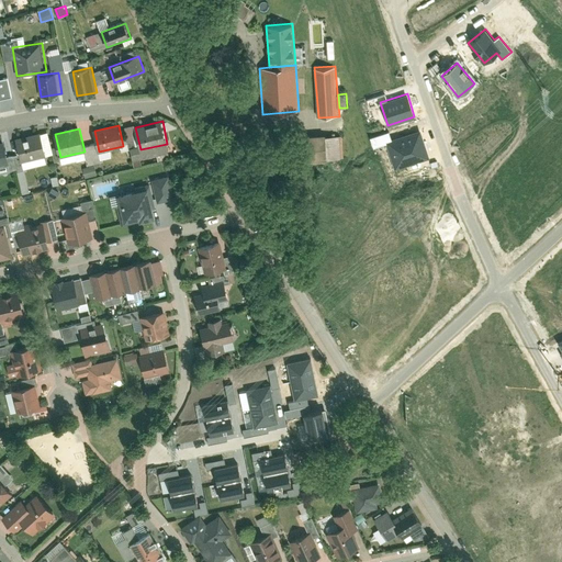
[(428,157),(420,131),(392,139),(390,131),(370,137),(373,147),(386,143),(394,168),(428,157)]
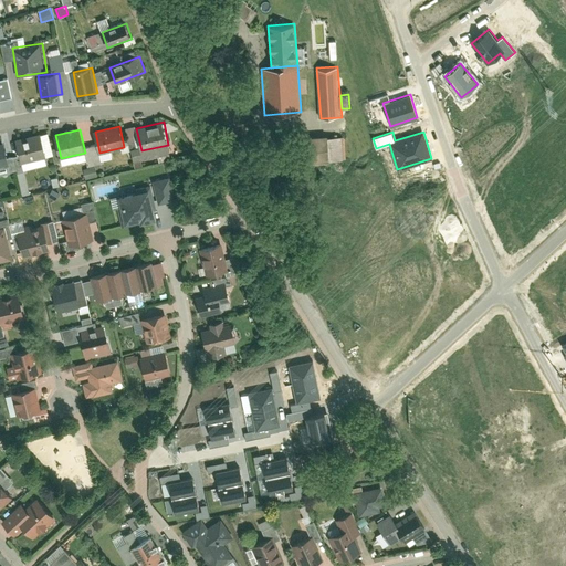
[(42,135),(17,139),(22,163),(46,157),(42,135)]
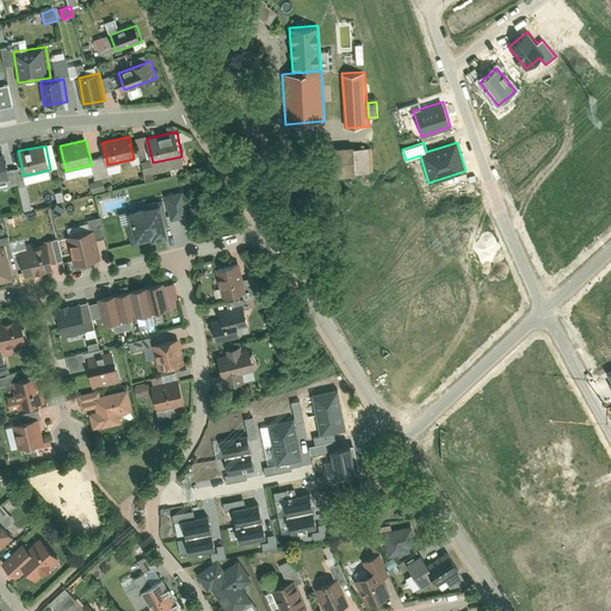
[(340,147),(340,172),(374,173),(374,147),(340,147)]
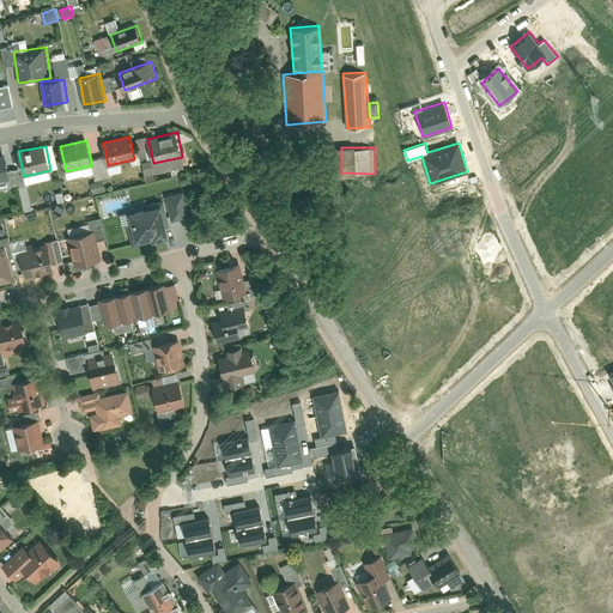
[(6,155),(0,156),(0,181),(11,178),(6,155)]
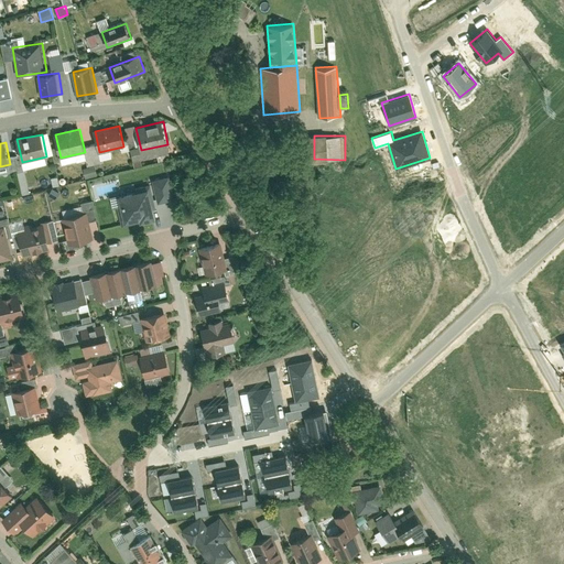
[(153,180),(155,186),(159,203),(176,199),(171,175),(153,180)]
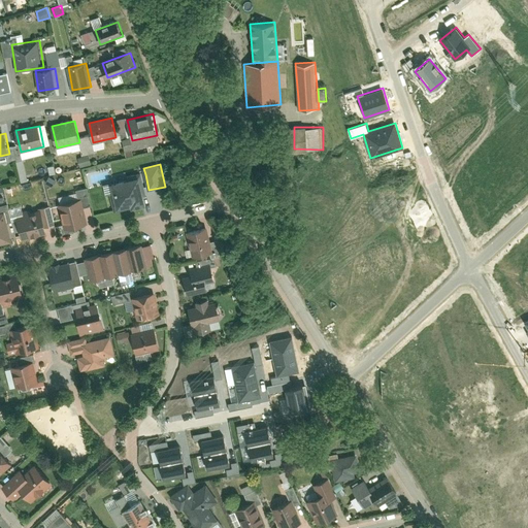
[(152,202),(149,190),(145,174),(142,175),(141,172),(126,175),(126,178),(111,183),(113,192),(110,192),(114,211),(132,207),(132,209),(149,205),(147,203),(152,202)]
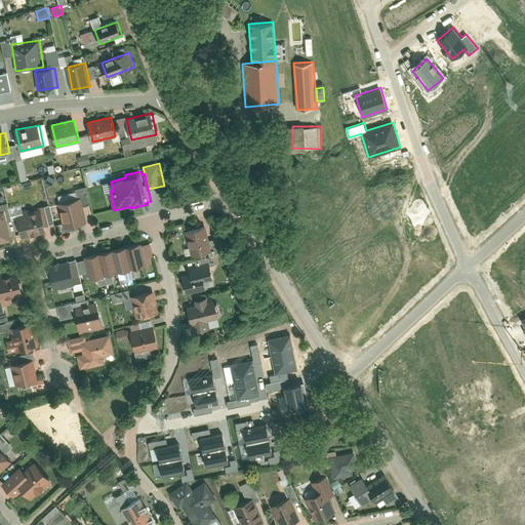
[(57,203),(64,228),(87,223),(81,198),(57,203)]
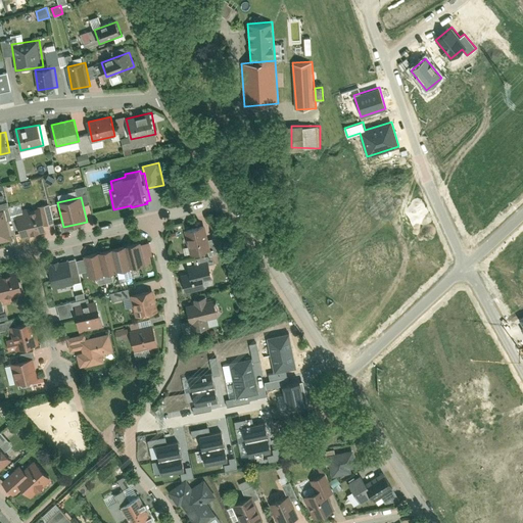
[(16,212),(21,237),(47,232),(41,206),(16,212)]
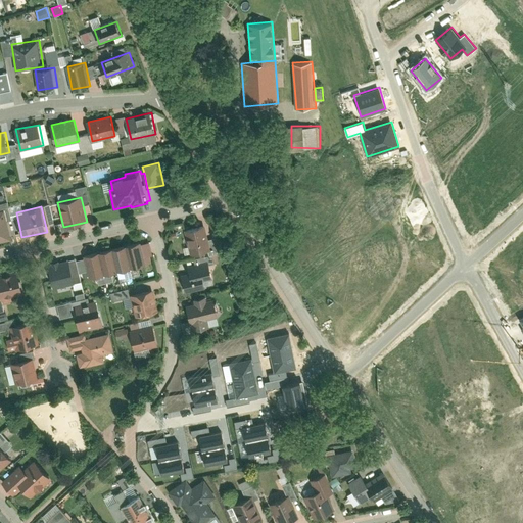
[(0,242),(12,240),(5,210),(0,210),(0,242)]
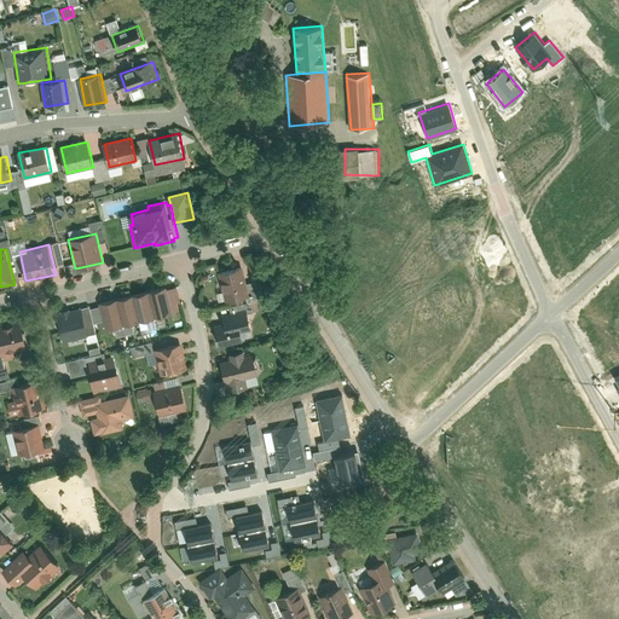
[(242,266),(218,272),(225,301),(249,296),(242,266)]
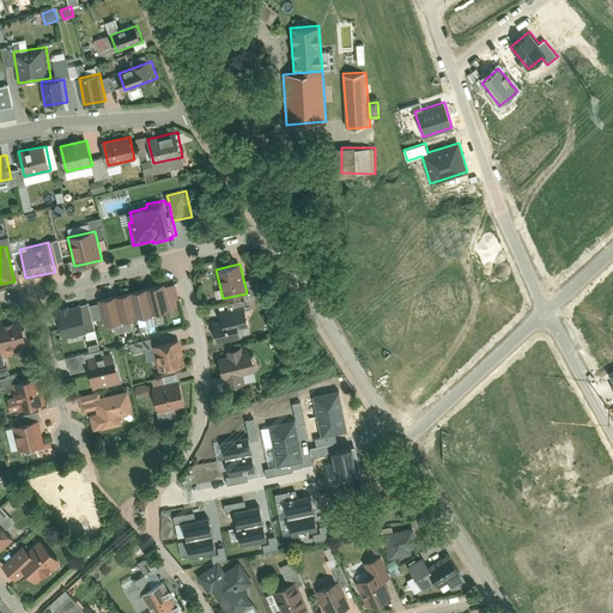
[(98,301),(105,327),(173,310),(167,284),(151,287),(147,289),(117,296),(114,297),(98,301)]
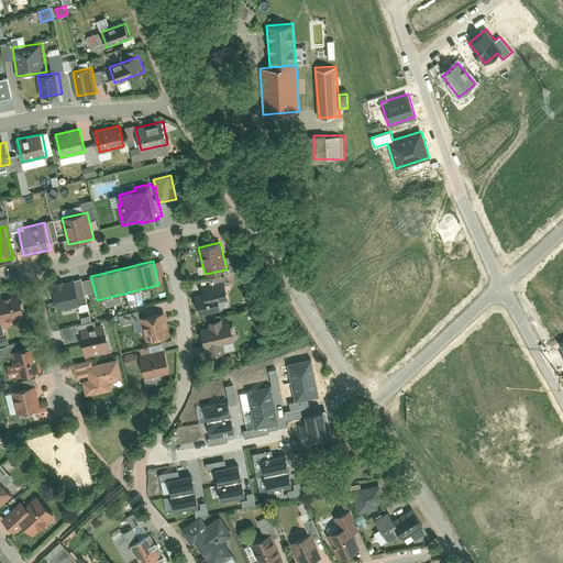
[(221,300),(230,297),(224,275),(209,279),(211,286),(202,288),(203,294),(196,296),(201,313),(222,308),(221,300)]
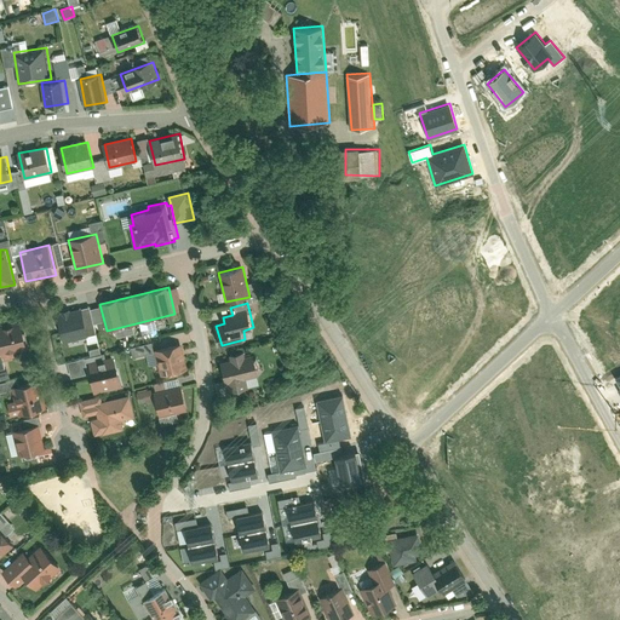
[(59,342),(87,336),(81,309),(53,316),(59,342)]
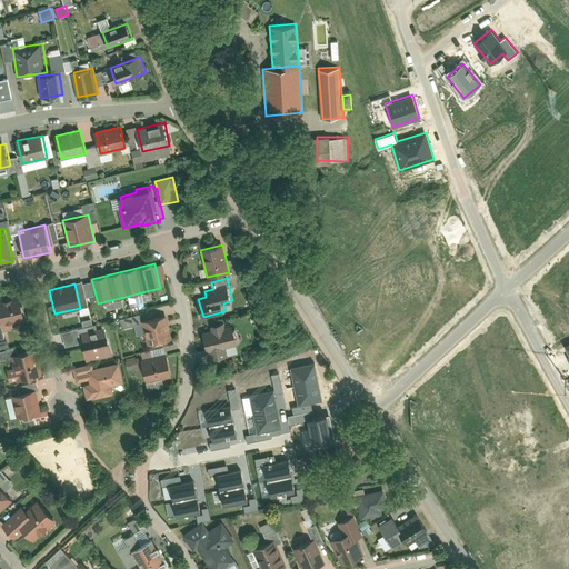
[(21,295),(0,299),(0,325),(27,319),(21,295)]
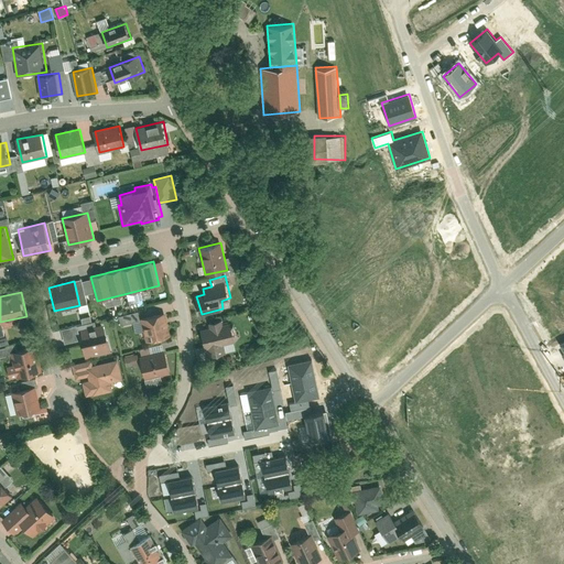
[(120,314),(121,323),(141,320),(139,311),(120,314)]
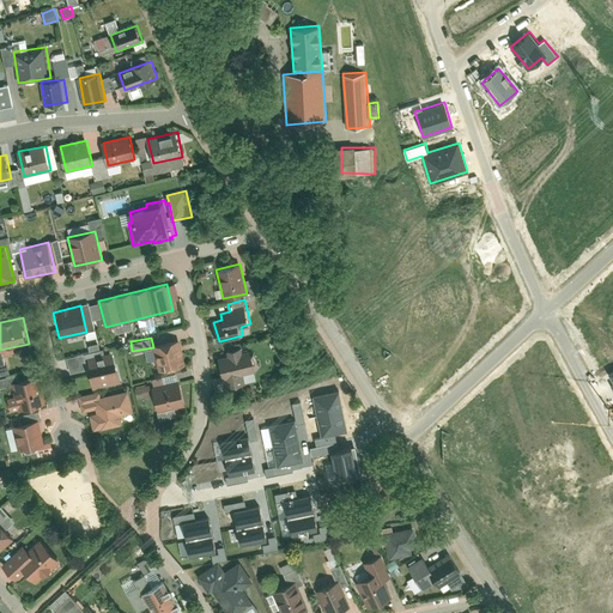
[(186,365),(181,340),(153,346),(159,371),(186,365)]
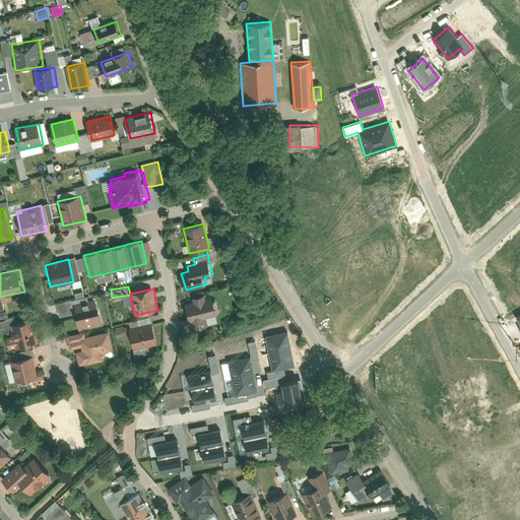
[(215,296),(185,302),(189,321),(192,320),(194,328),(206,326),(204,318),(219,315),(215,296)]
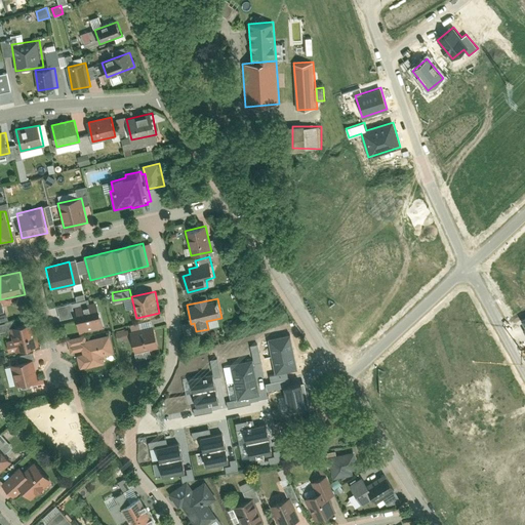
[(74,308),(80,332),(105,326),(98,301),(74,308)]
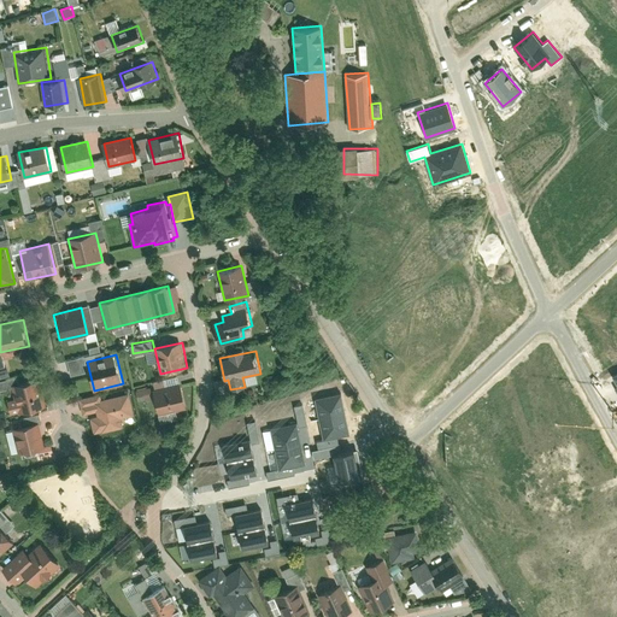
[(187,406),(181,382),(165,386),(164,378),(152,381),(154,388),(152,389),(158,413),(187,406)]
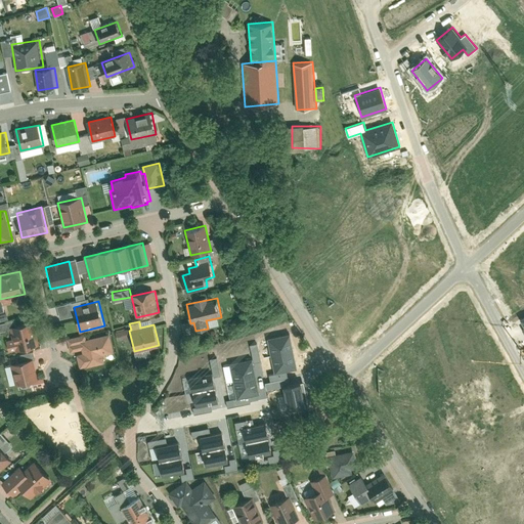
[(40,346),(34,322),(10,329),(16,352),(40,346)]
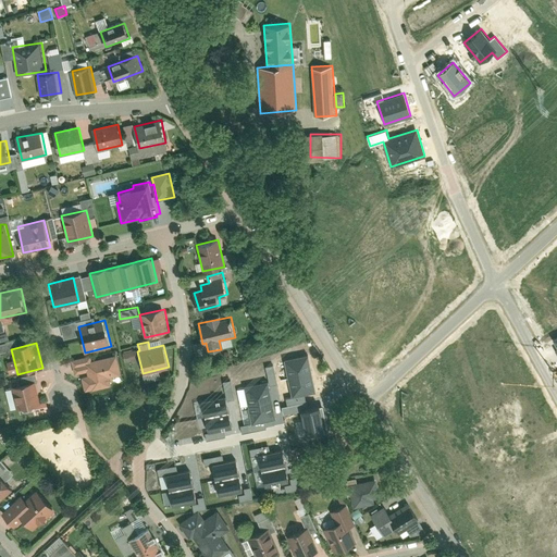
[(122,373),(116,354),(85,362),(86,364),(74,367),(76,374),(87,372),(88,376),(83,378),(86,392),(112,385),(110,376),(122,373)]
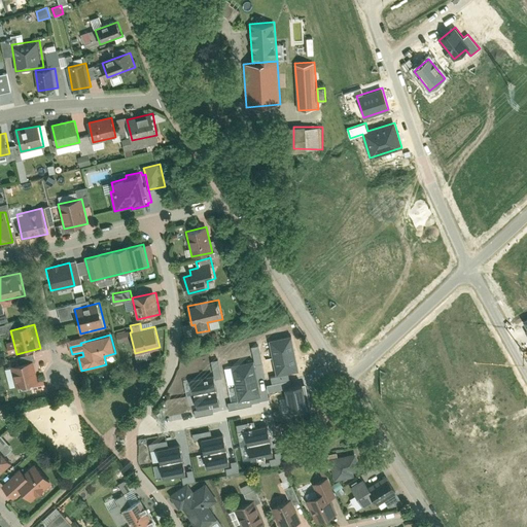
[(271,339),(278,373),(299,369),(292,335),(271,339)]
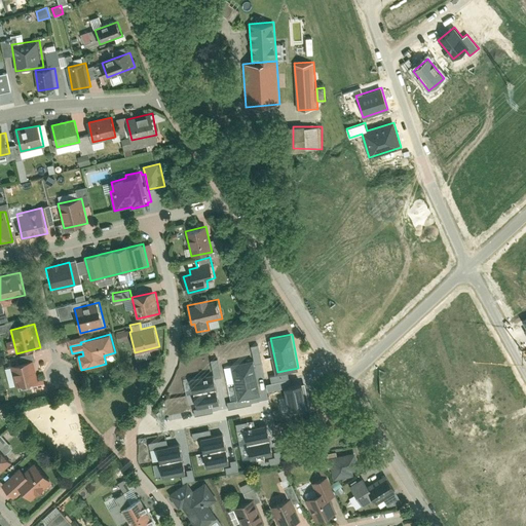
[(261,392),(254,359),(231,364),(238,397),(261,392)]
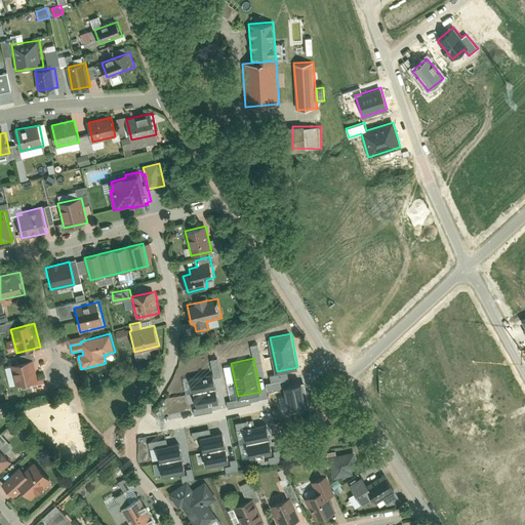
[(34,359),(9,365),(15,388),(39,381),(34,359)]
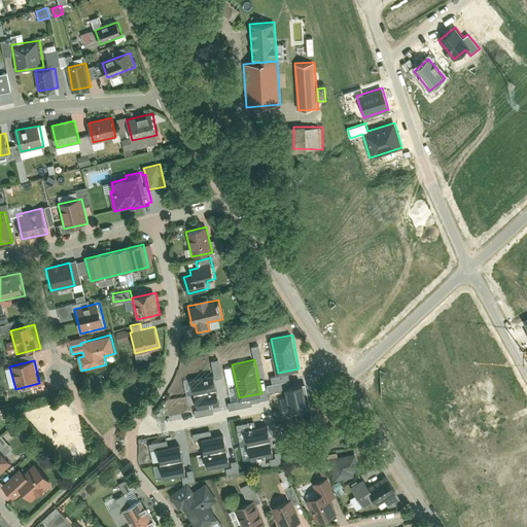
[(197,408),(219,403),(213,374),(190,378),(197,408)]
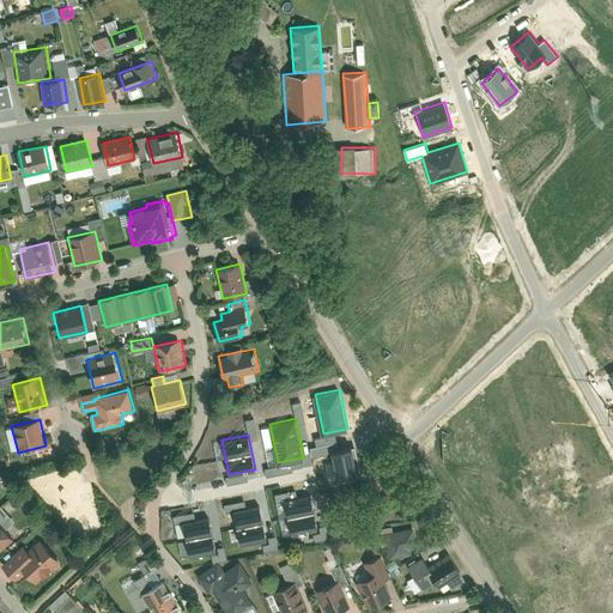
[(353,445),(333,450),(338,477),(359,473),(353,445)]
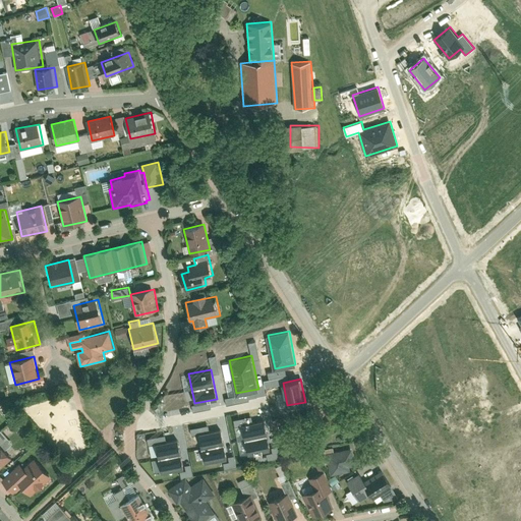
[(264,419),(242,423),(248,453),(270,448),(264,419)]
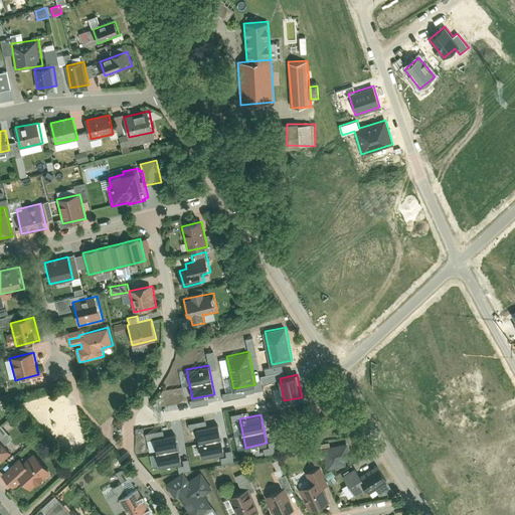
[(218,423),(196,428),(202,457),(224,452),(218,423)]
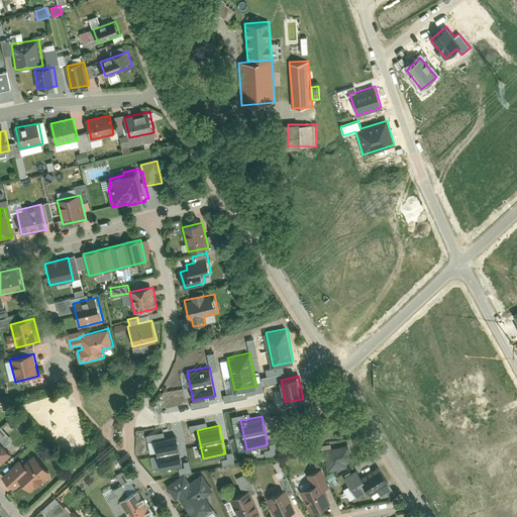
[(176,435),(154,439),(161,469),(182,464),(176,435)]
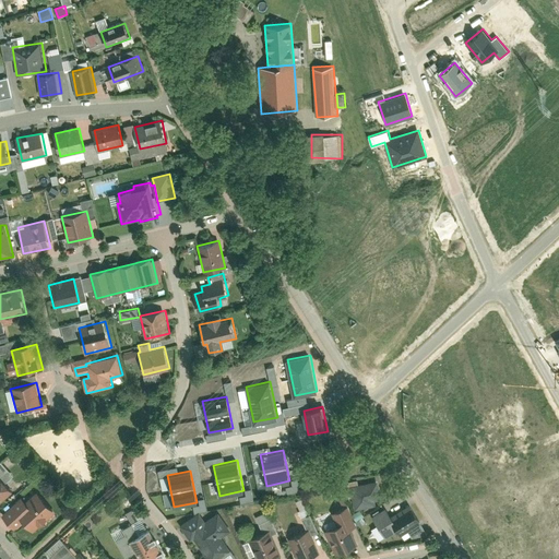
[(0,475),(0,502),(13,490),(0,475)]
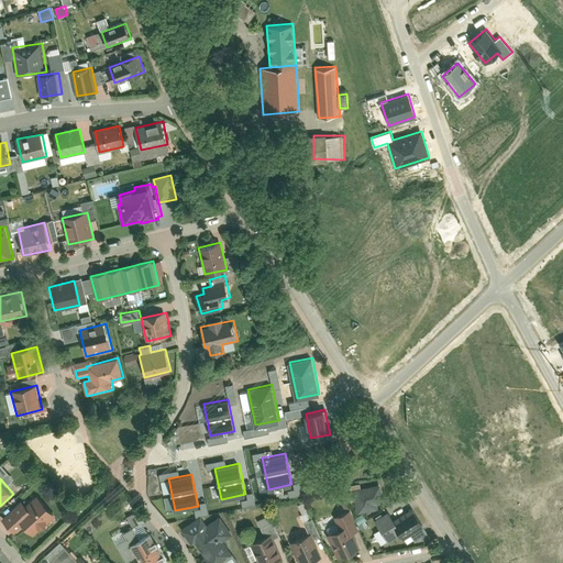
[(354,494),(357,512),(378,509),(378,505),(383,505),(379,486),(361,488),(362,492),(354,494)]
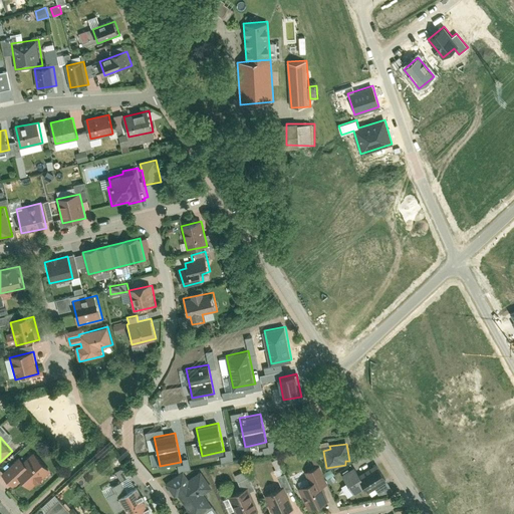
[(50,470),(34,453),(24,462),(20,458),(2,474),(14,487),(23,479),(31,488),(50,470)]
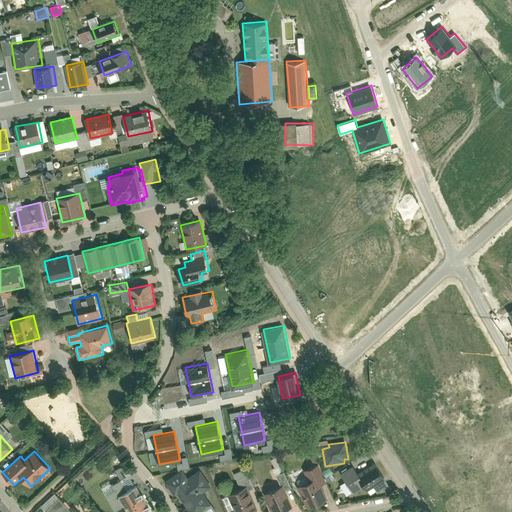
[(354,493),(364,487),(366,491),(386,479),(376,463),(359,474),(354,465),(342,472),(354,493)]
